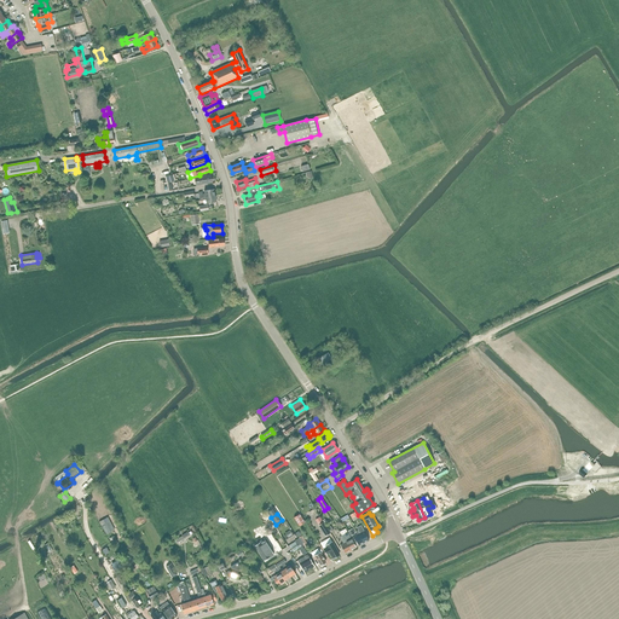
[(300,514),(294,518),(299,526),(305,522),(300,514)]
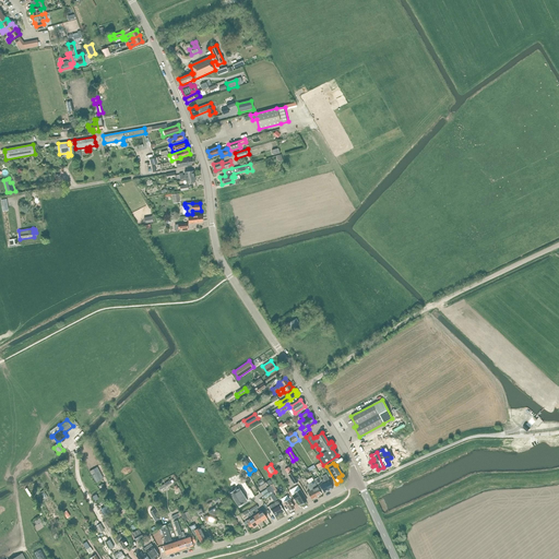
[(297,482),(292,473),(290,473),(288,474),(288,475),(294,484),(297,482)]
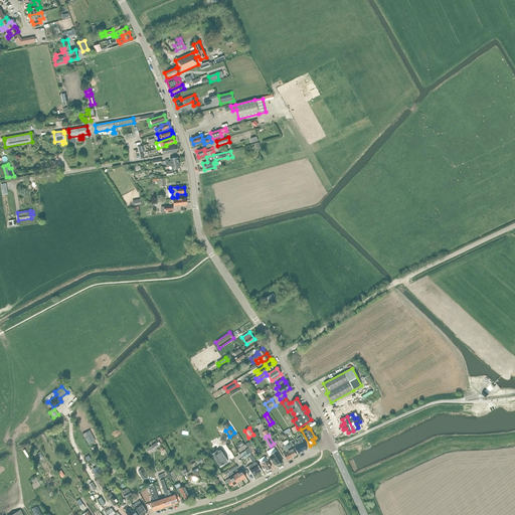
[(307,450),(302,440),(300,437),(297,439),(298,442),(297,442),(303,452),(307,450)]
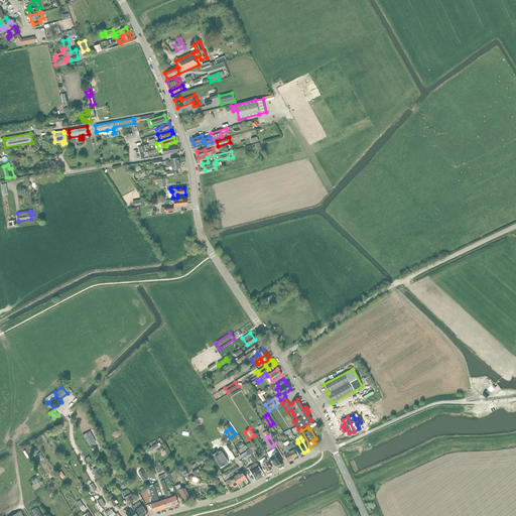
[(298,456),(303,453),(297,442),(296,443),(297,446),(295,447),(298,456)]
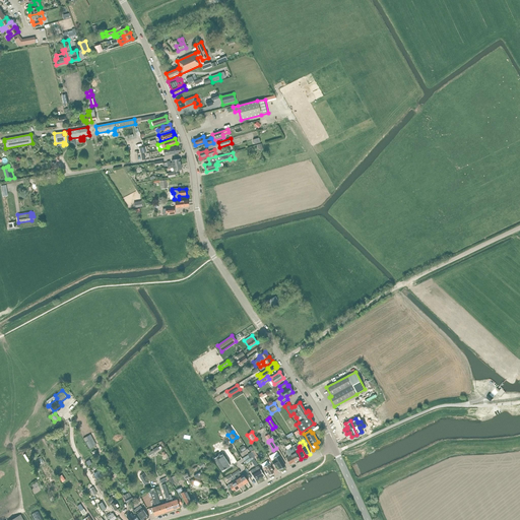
[(296,453),(293,447),(287,450),(295,463),(296,462),(296,461),(299,460),(296,453)]
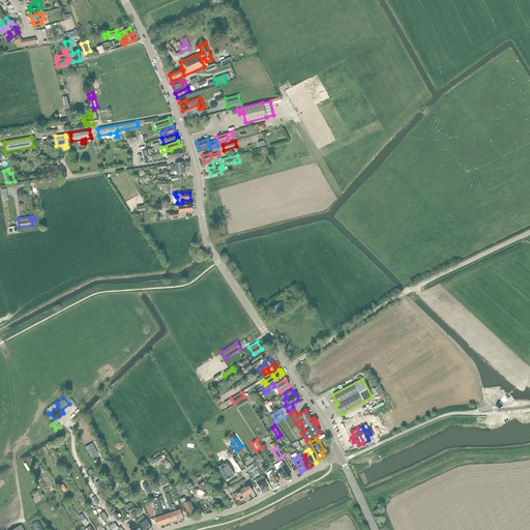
[(258,458),(255,460),(261,469),(264,468),(258,458)]
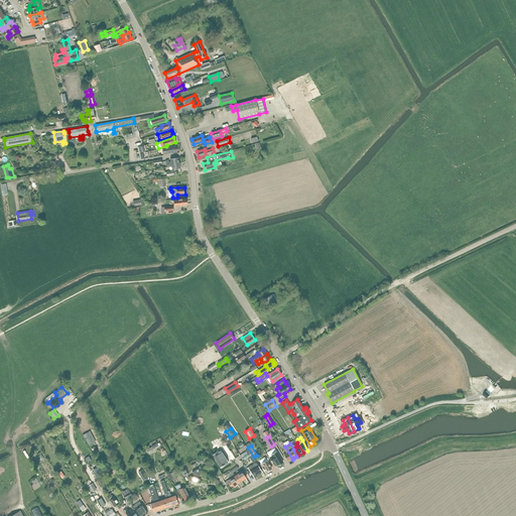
[(290,460),(292,460),(285,446),(283,447),(286,453),(283,455),(287,461),(290,460)]
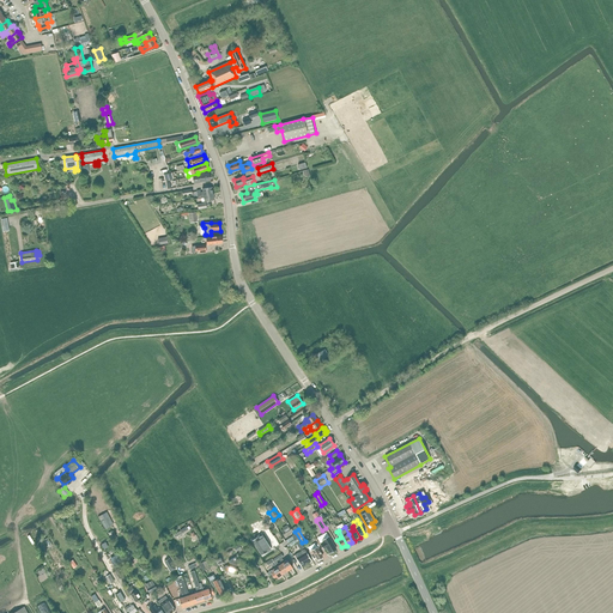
[(289,544),(298,538),(295,533),(291,535),(292,538),(286,541),(289,544)]
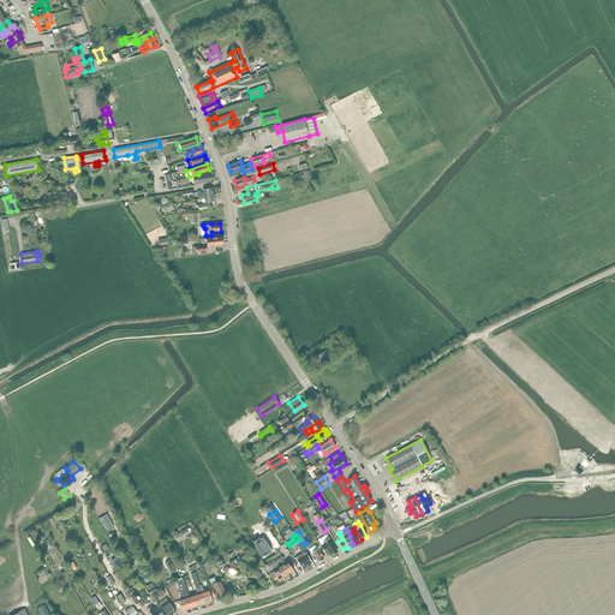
[(258,539),(252,543),(262,557),(267,554),(267,555),(273,551),(262,536),(258,538),(258,539)]
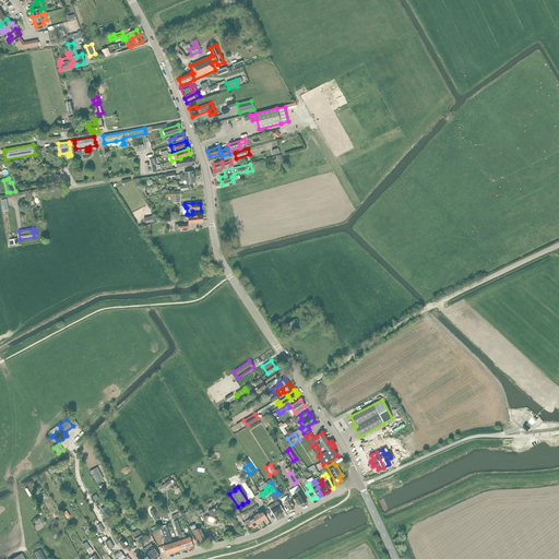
[(300,504),(306,501),(299,490),(294,494),(295,495),(293,496),(295,501),(298,500),(300,504)]
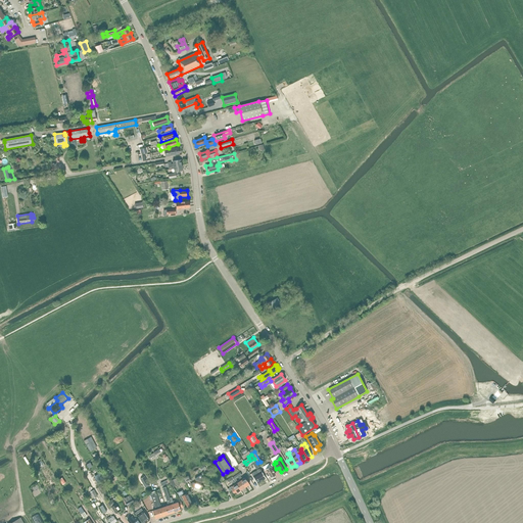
[(271,467),(265,471),(268,477),(270,476),(271,478),(275,475),(271,467)]
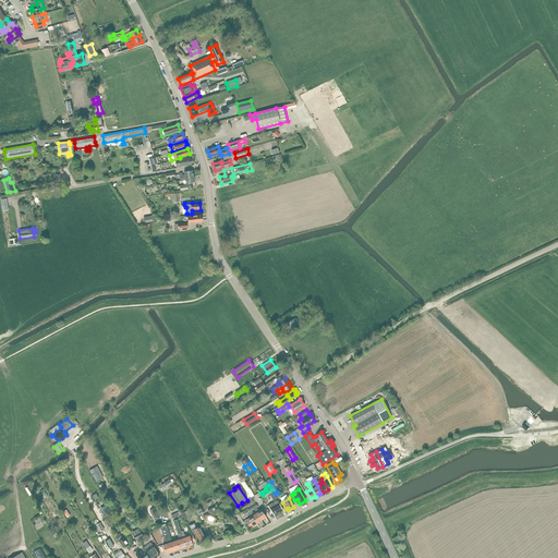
[(277,500),(276,501),(268,506),(270,508),(269,509),(275,516),(283,510),(279,502),(279,504),(277,500)]
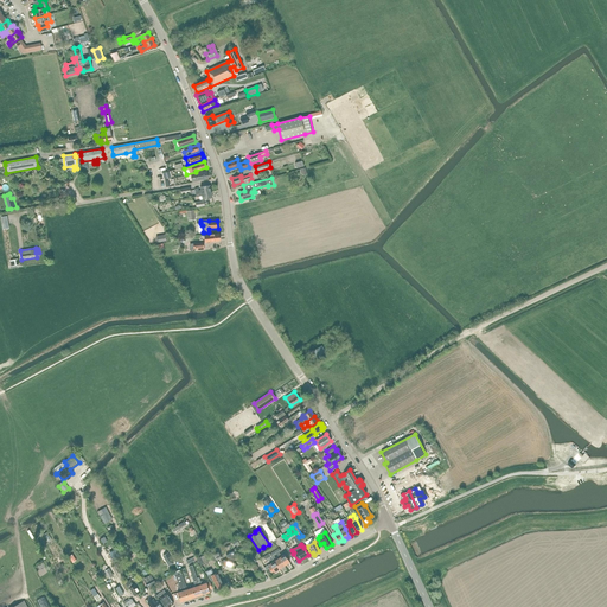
[(281,556),(279,553),(281,551),(279,549),(275,551),(276,554),(279,556),(285,566),(289,562),(285,554),(281,556)]
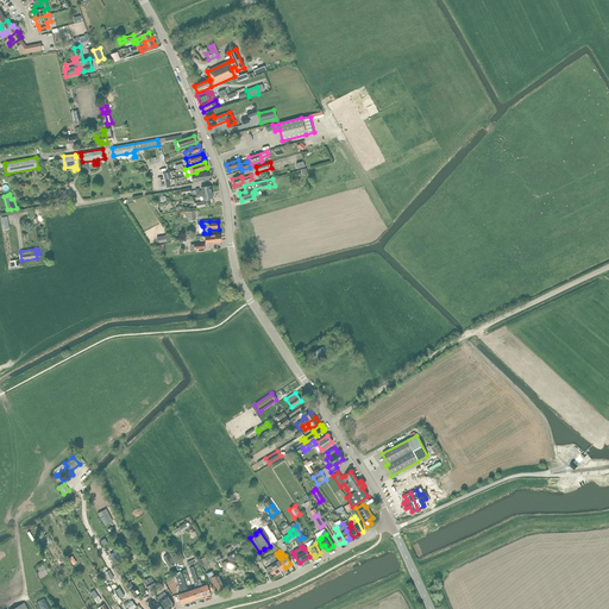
[(233,565),(234,563),(238,560),(234,553),(227,557),(228,560),(227,563),(225,562),(221,564),(224,567),(226,569),(225,571),(227,575),(231,572),(231,570),(233,571),(237,570),(236,566),(233,565)]
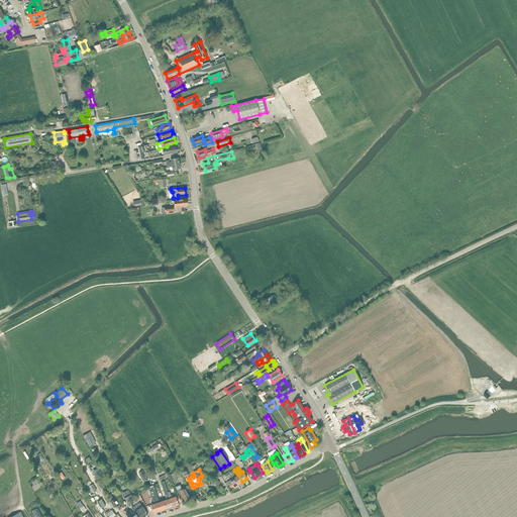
[(233,474),(235,472),(234,470),(230,473),(232,476),(231,476),(233,478),(238,485),(239,484),(239,485),(240,485),(242,484),(242,483),(241,482),(242,482),(237,474),(234,476),(233,474)]
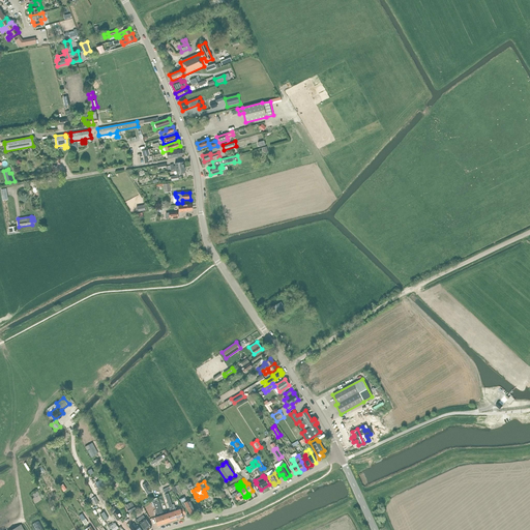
[(142,486),(147,495),(152,492),(147,482),(142,486)]
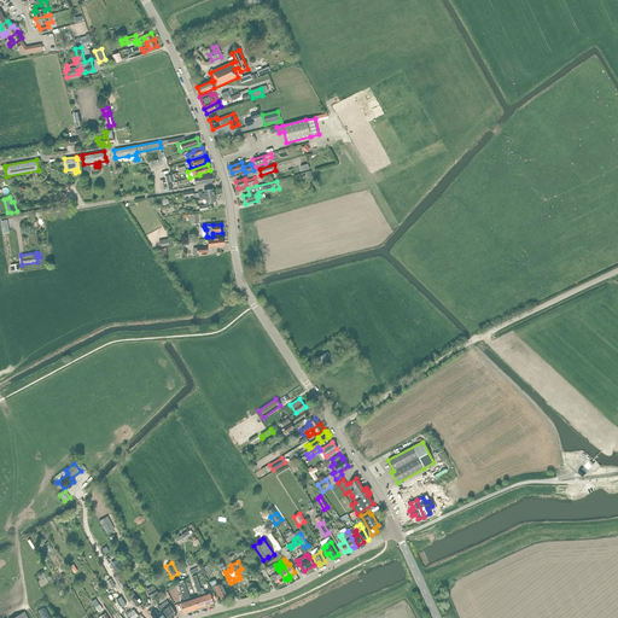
[(214,571),(211,564),(199,569),(204,576),(214,571)]
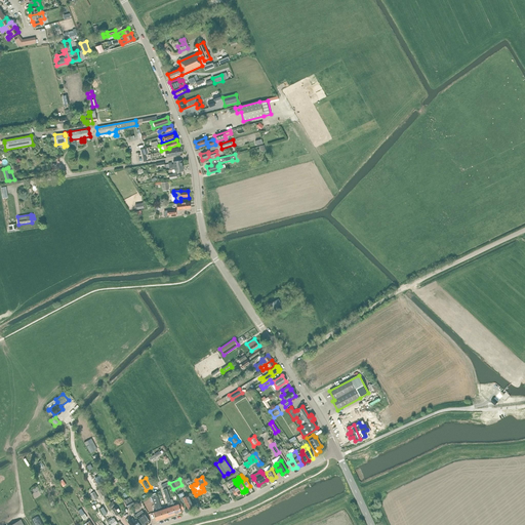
[(237,495),(242,492),(237,485),(233,488),(234,490),(233,491),(235,495),(237,494),(237,495)]
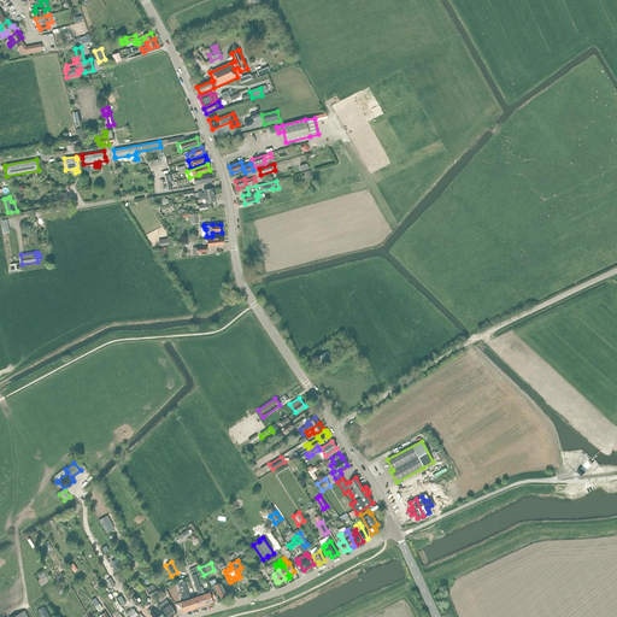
[(195,575),(192,576),(195,586),(198,586),(199,589),(199,593),(198,593),(199,597),(195,598),(198,606),(205,604),(200,587),(199,585),(195,575)]
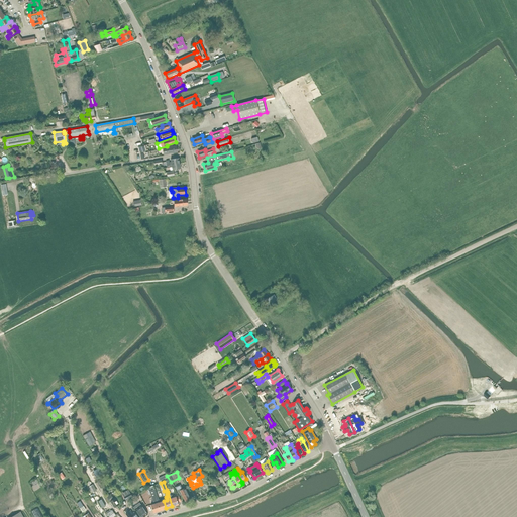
[(182,488),(181,485),(176,487),(180,495),(181,494),(185,502),(191,500),(185,488),(182,490),(181,488),(182,488)]
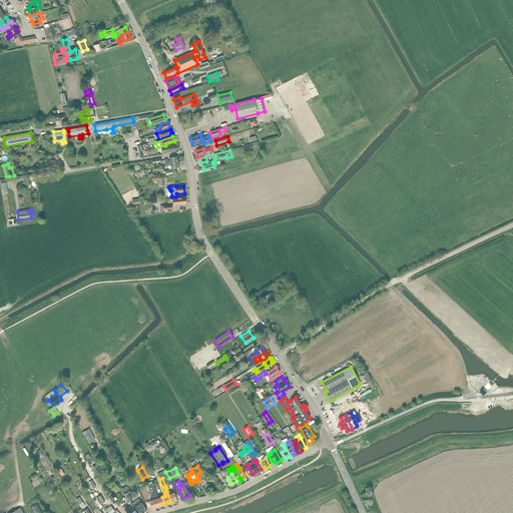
[(120,490),(124,497),(133,491),(129,485),(127,486),(120,490)]
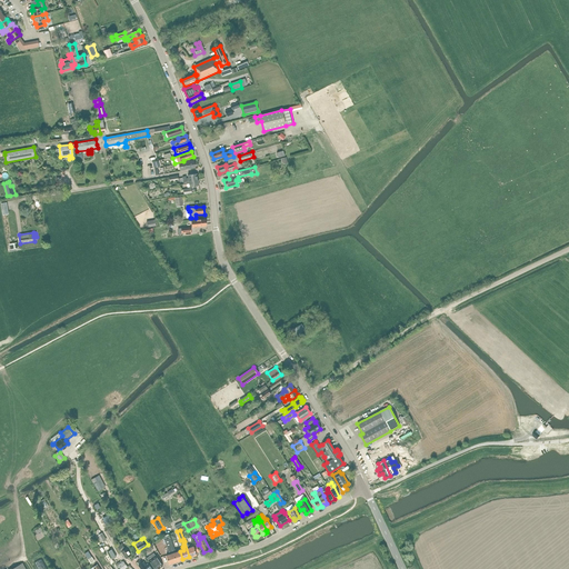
[(168,539),(165,540),(165,541),(166,543),(169,555),(166,556),(169,565),(176,562),(171,547),(173,546),(171,539),(170,538),(168,539)]
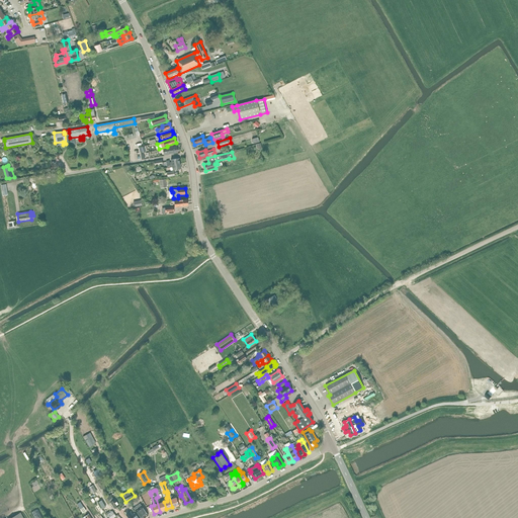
[(170,493),(168,493),(172,507),(179,505),(178,503),(180,503),(178,497),(173,499),(172,496),(171,496),(170,493)]
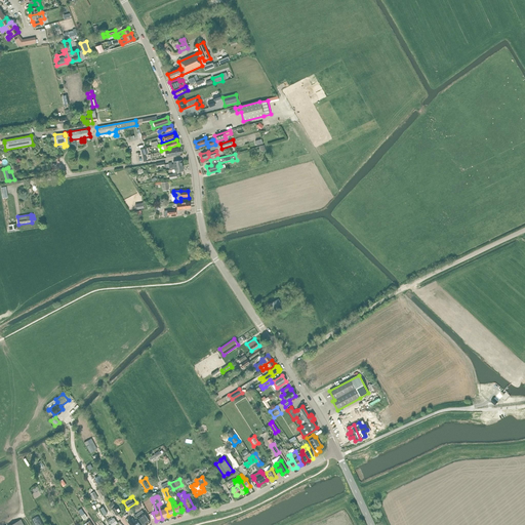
[(116,516),(120,512),(116,506),(115,507),(112,501),(108,505),(112,510),(116,516)]
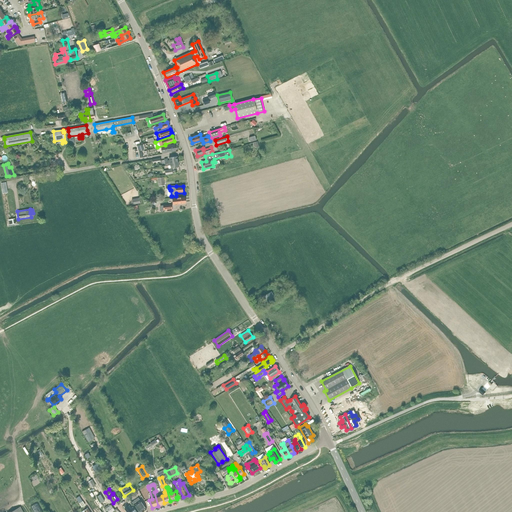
[(164,503),(162,496),(159,497),(158,494),(157,495),(156,491),(154,492),(158,506),(164,503)]
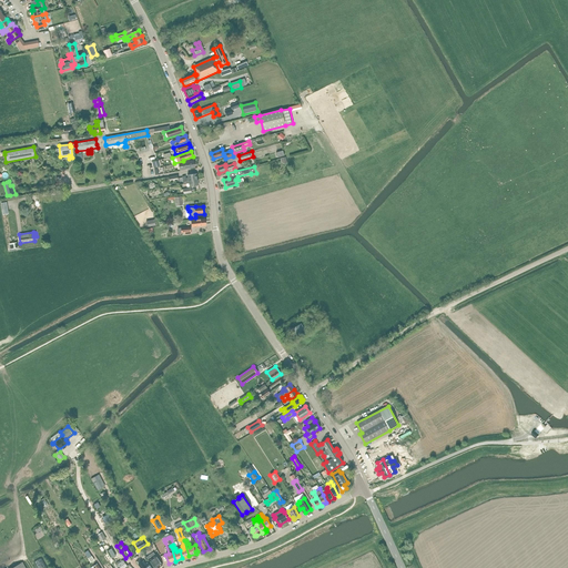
[(158,567),(162,566),(158,559),(153,553),(146,557),(151,564),(153,567),(158,567)]
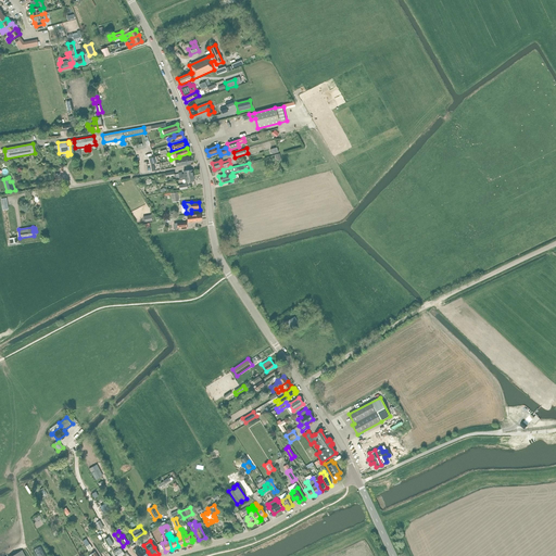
[(34,555),(37,555),(42,554),(38,544),(30,548),(34,555)]
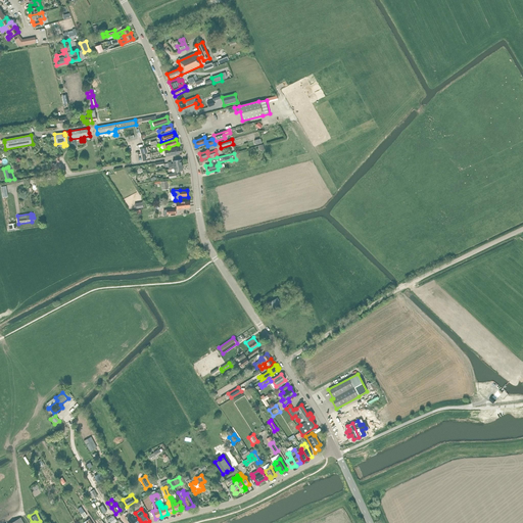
[(90,515),(94,522),(98,520),(94,512),(90,515)]
